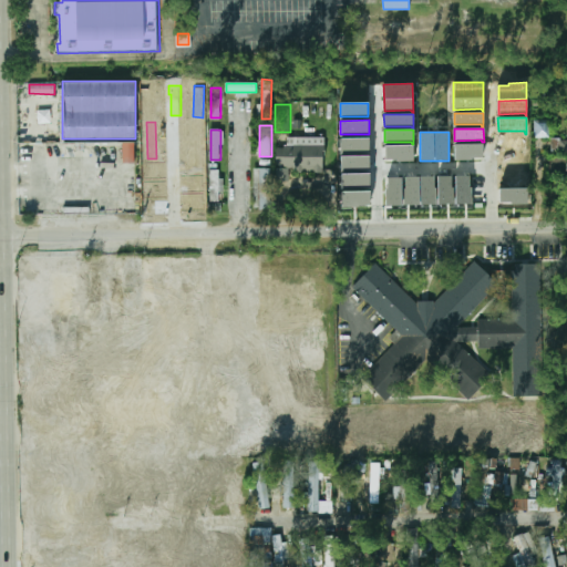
[(498,135),(526,135),(527,151),(526,151),(524,148),(498,148),(498,135)]
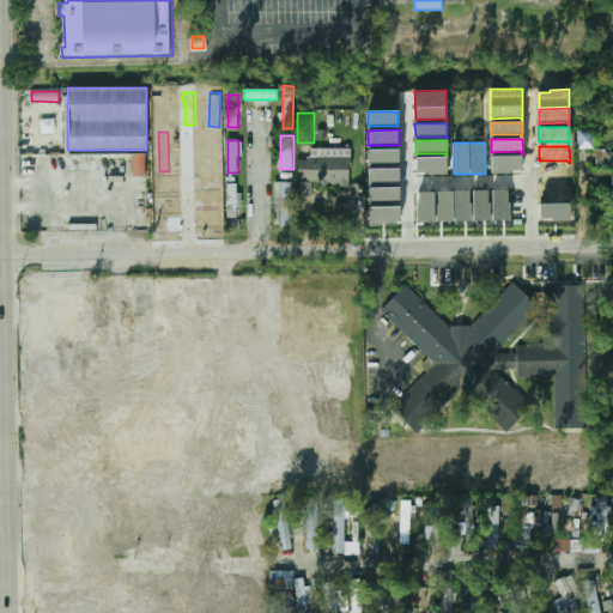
[(612,171),(612,147),(602,147),(601,171),(612,171)]
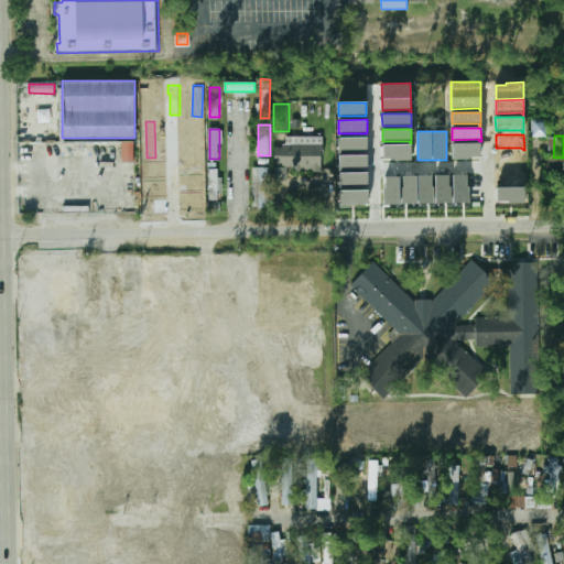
[(322,169),(322,137),(285,137),(285,145),(275,145),(275,169),(322,169)]
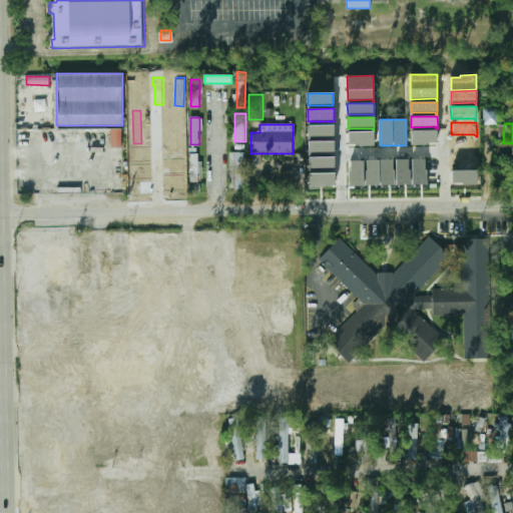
[(309,125),(334,124),(334,137),(309,137),(309,125)]
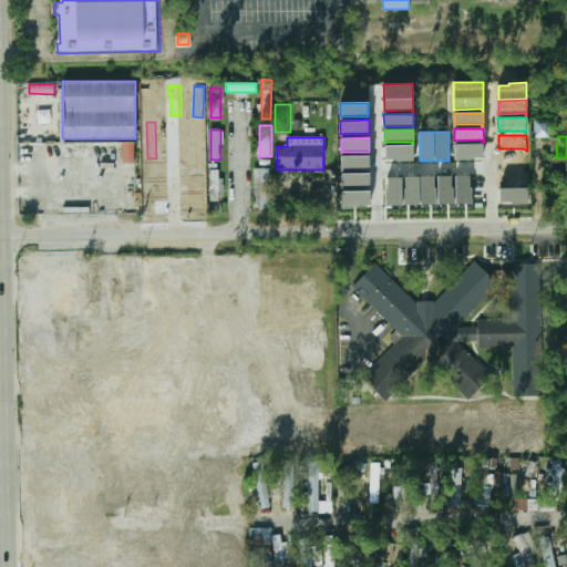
[(122,163),(134,163),(135,143),(123,142),(122,163)]
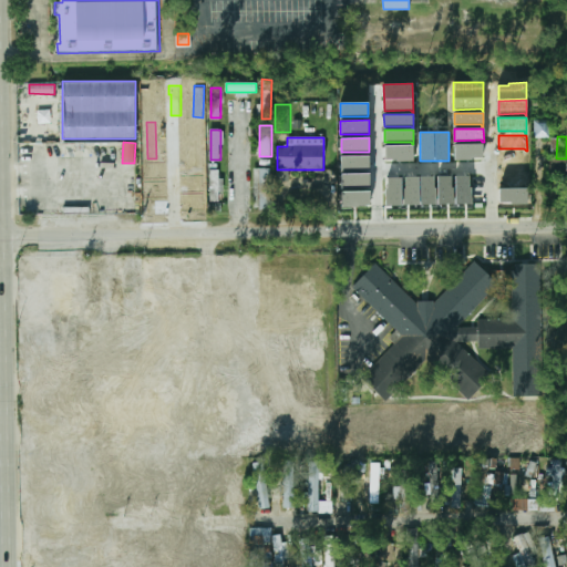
[(454,144),(483,144),(483,157),(472,157),(472,160),(455,160),(454,144)]
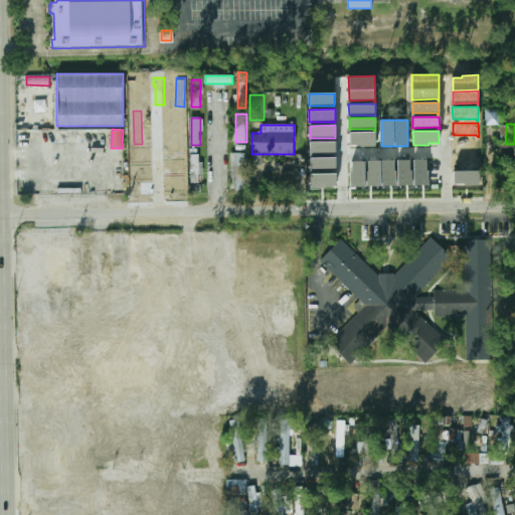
[(350,132),(375,132),(375,146),(360,147),(360,145),(350,145),(350,132)]
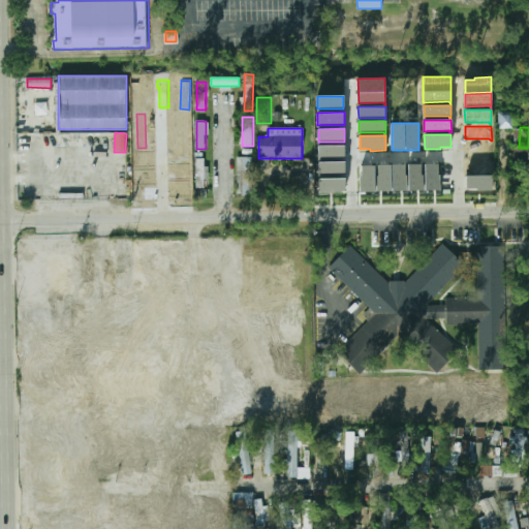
[(465,143),(492,143),(492,157),(491,157),(490,155),(465,155),(465,143)]
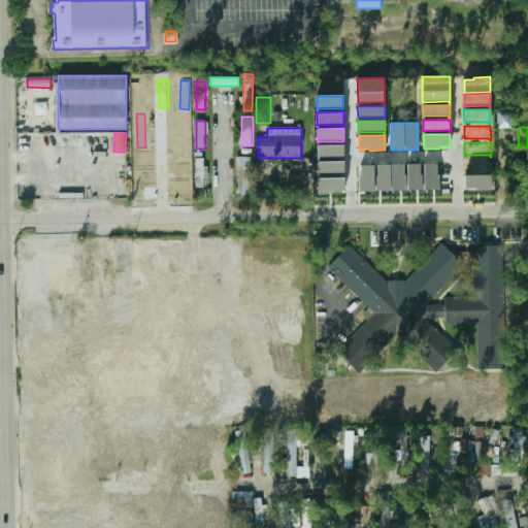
[(318,145),(343,145),(343,158),(318,158),(318,145)]
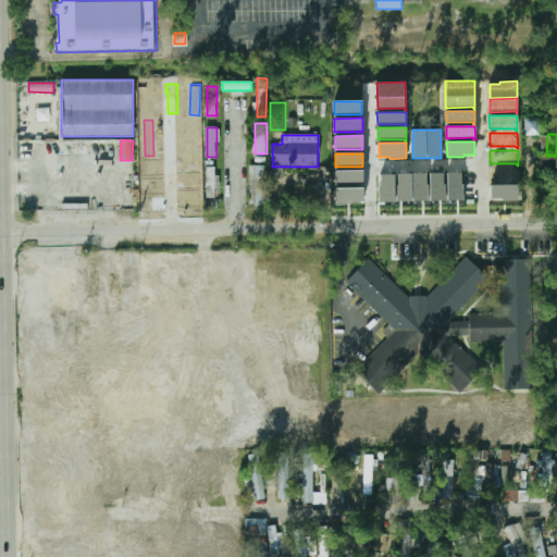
[(185,195),(203,195),(203,161),(192,161),(192,172),(185,172),(185,195)]
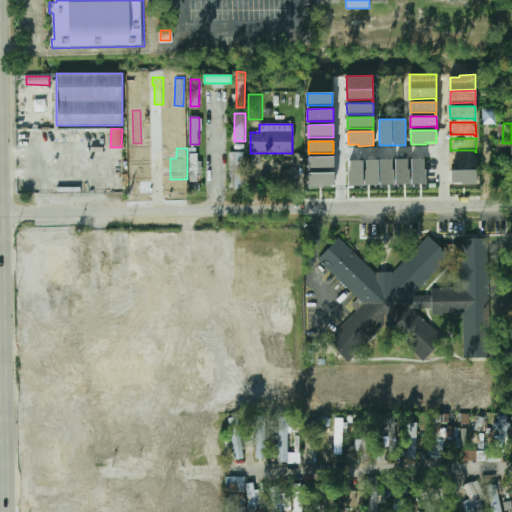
[(145,150),(135,150),(136,190),(145,190),(145,150)]
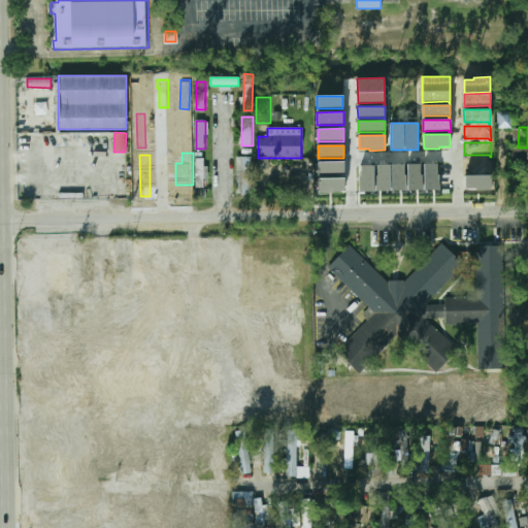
[(269,156),(258,156),(257,168),(268,168),(269,156)]
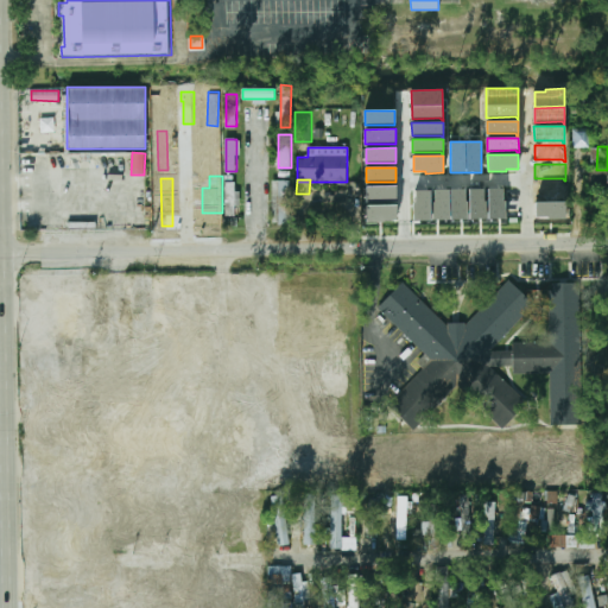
[(238,207),(238,181),(226,181),(225,226),(235,226),(236,207),(238,207)]
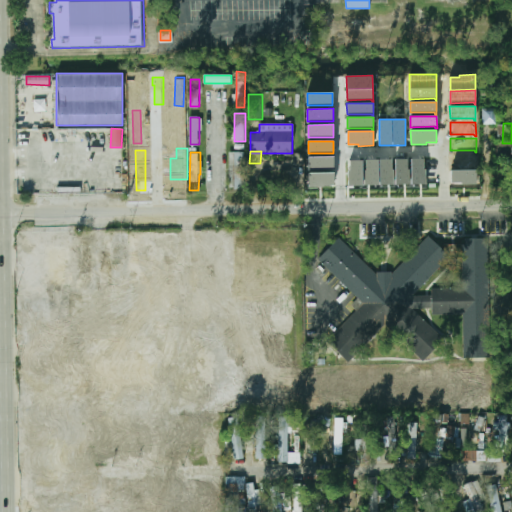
[(229,188),(244,188),(244,152),(229,152),(229,188)]
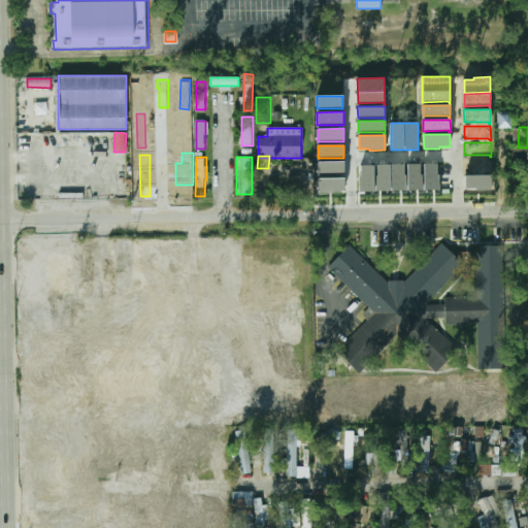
[(465,159),(491,159),(491,173),(490,173),(489,171),(465,171),(465,159)]
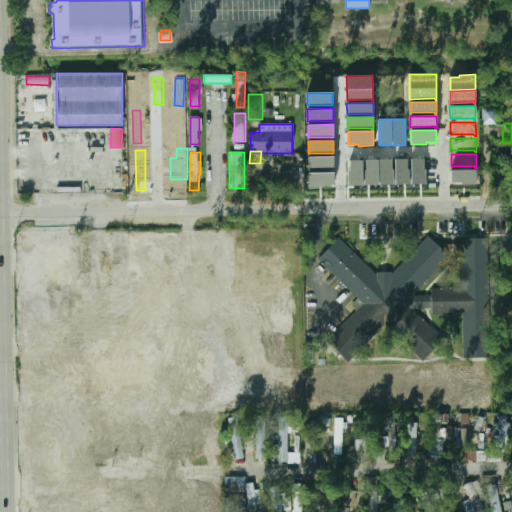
[(308,157),(333,157),(333,169),(308,169),(308,157)]
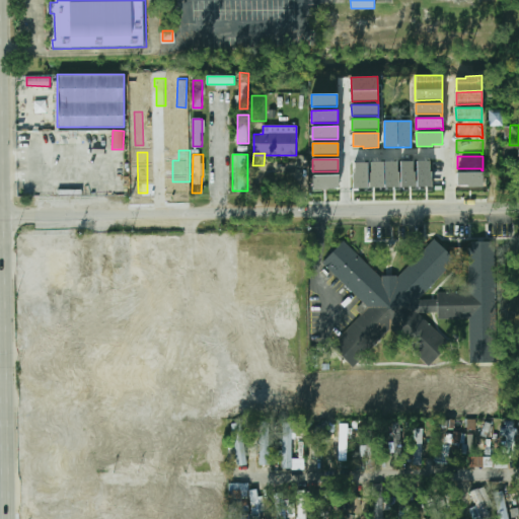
[(399,161),(400,188),(416,187),(416,183),(415,182),(414,171),(413,171),(413,160),(399,161)]
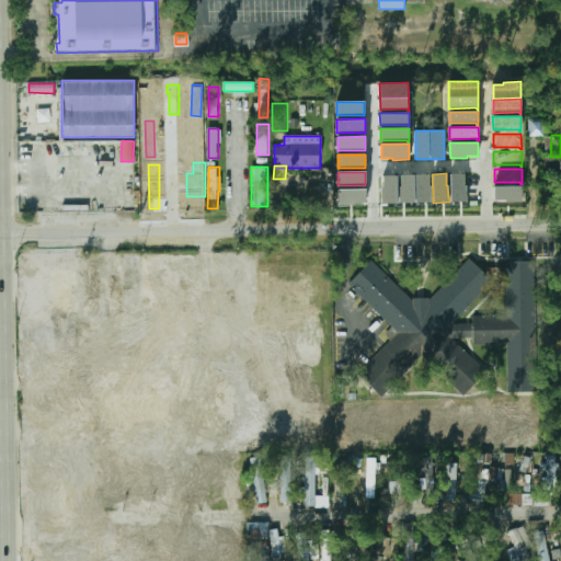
[(450,174),(464,173),(464,185),(466,185),(466,202),(450,202),(450,174)]
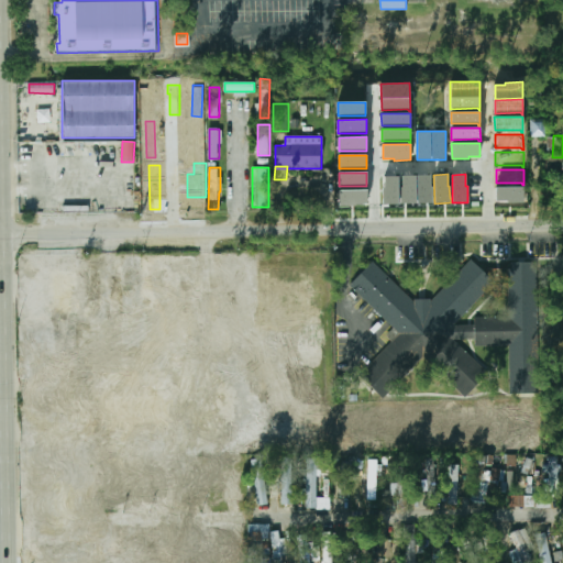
[(401,175),(416,175),(417,203),(400,203),(400,187),(403,187),(401,175)]
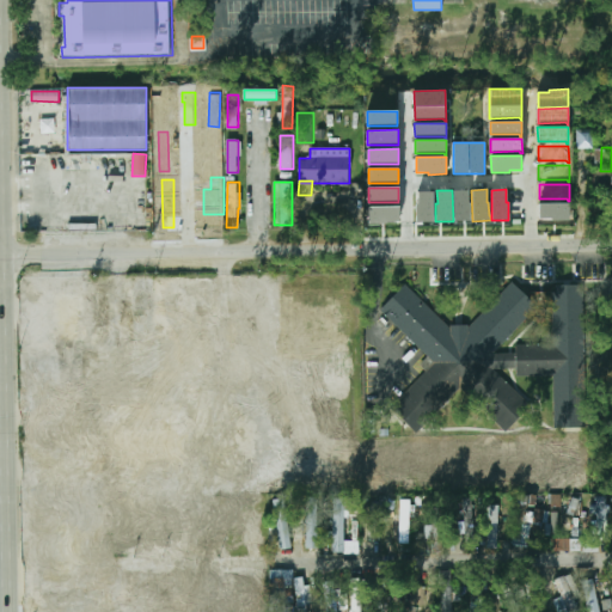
[(453,190),(467,190),(467,202),(470,202),(470,215),(471,216),(471,221),(453,221),(453,190)]
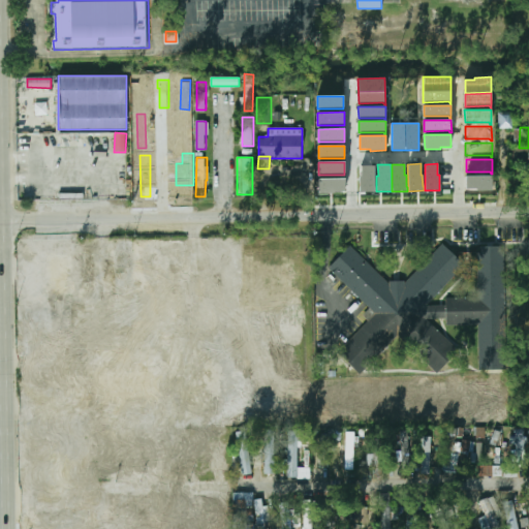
[(362,165),(374,165),(374,191),(360,192),(359,176),(362,176),(362,165)]
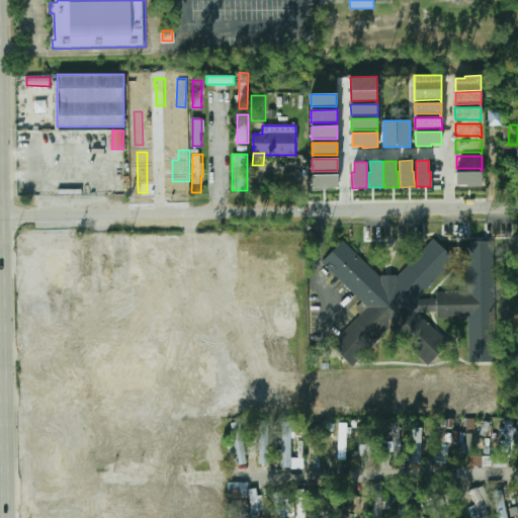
[(456,172),(482,172),(482,187),(466,187),(466,185),(456,185),(456,172)]
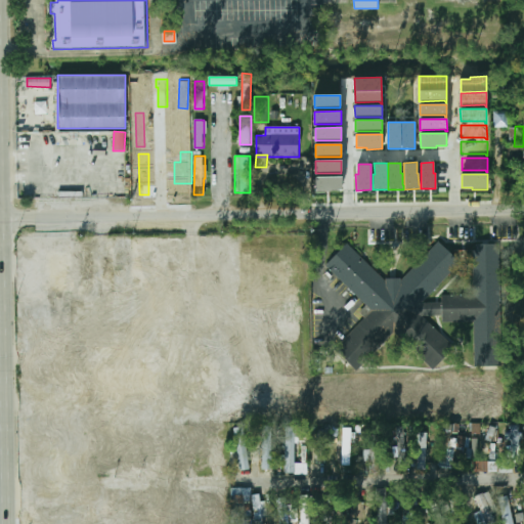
[(316,177),(342,176),(342,189),(332,189),(332,191),(316,191),(316,177)]
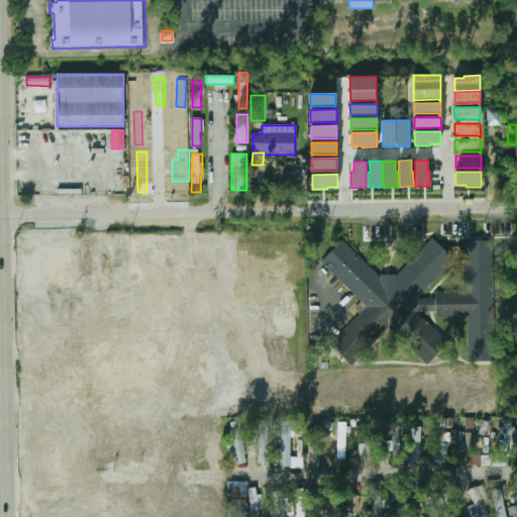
[(426,364),(447,341),(416,312),(435,311),(434,297),(422,297),(422,292),(451,261),(451,256),(432,237),(398,274),(379,275),(342,239),(320,262),(362,301),(354,308),(359,312),(330,343),(346,358),(353,358),(370,341),(374,341),(385,330),(399,330),(419,349),(420,357),(426,364)]
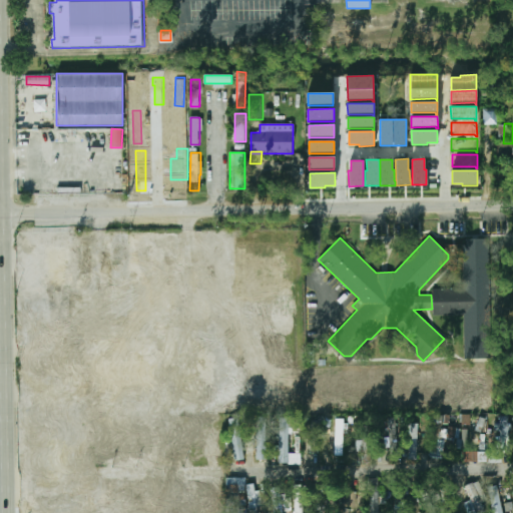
[(489,238),(462,238),(463,288),(432,288),(432,315),(464,315),(464,359),(490,359),(489,238)]
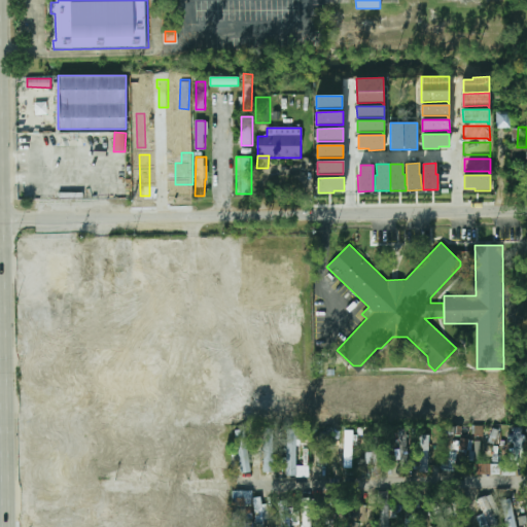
[(45,293),(75,293),(75,252),(46,252),(45,293)]
